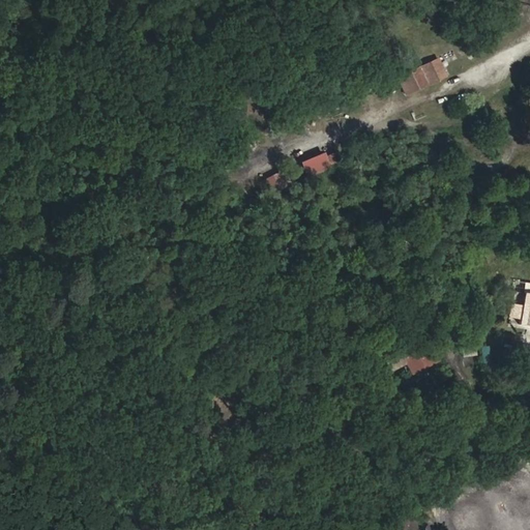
[(445,76),(437,59),(407,74),(415,89),(445,76)]
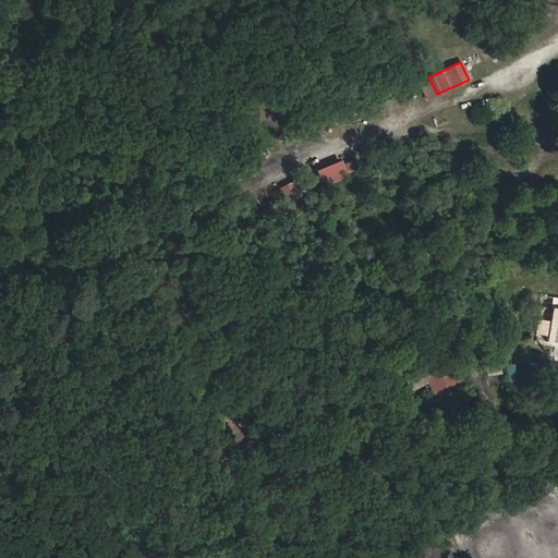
[(391,95),(385,98),(389,108),(397,105),(391,95)]
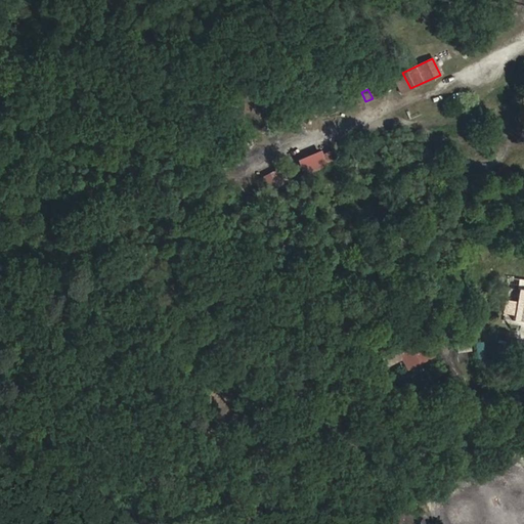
[(344,101),(347,113),(361,108),(357,97),(344,101)]
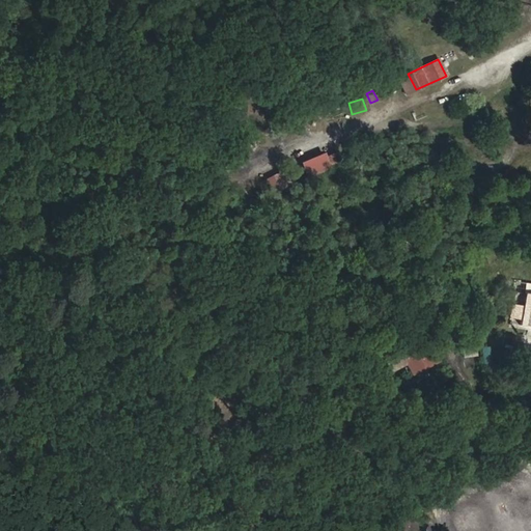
[(244,114),(257,135),(263,132),(250,111),(244,114)]
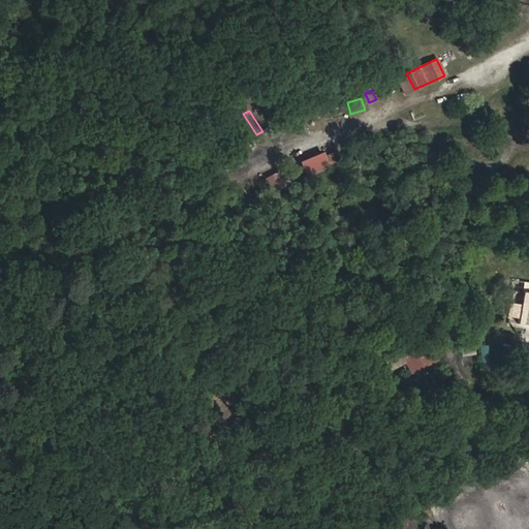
[(322,155),(321,150),(297,160),(304,176),(339,161),(334,150),(322,155)]
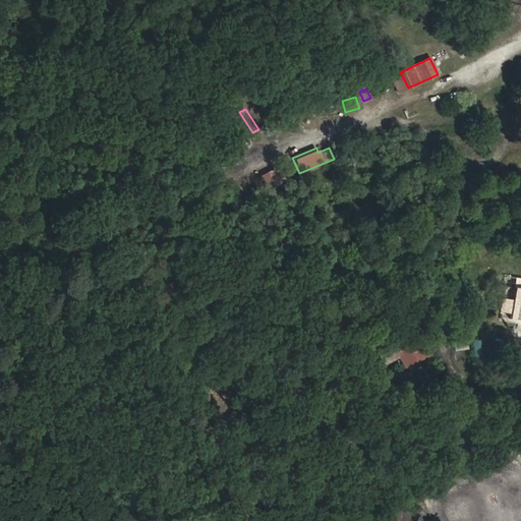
[(265,192),(284,187),(279,167),(258,172),(265,192)]
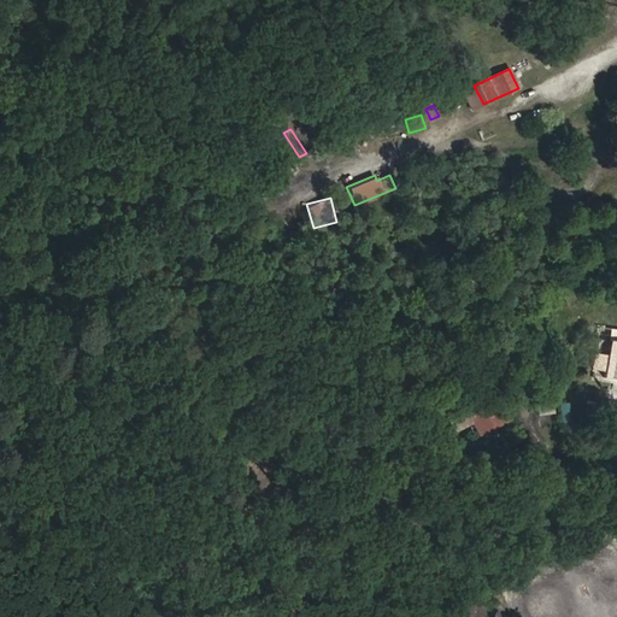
[(609,348),(606,364),(605,371),(616,372),(616,335),(610,335),(609,348)]
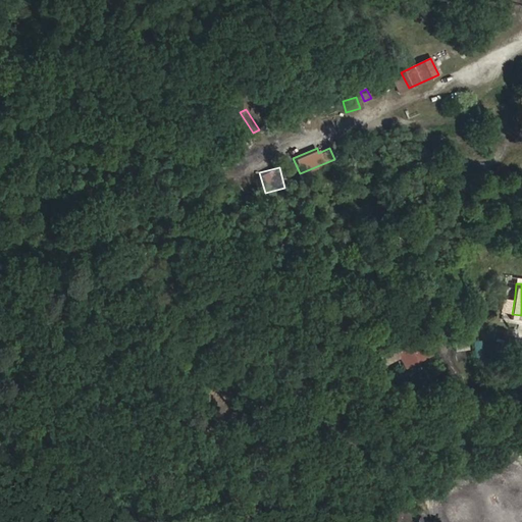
[(502,306),(513,308),(515,295),(503,293),(502,306)]
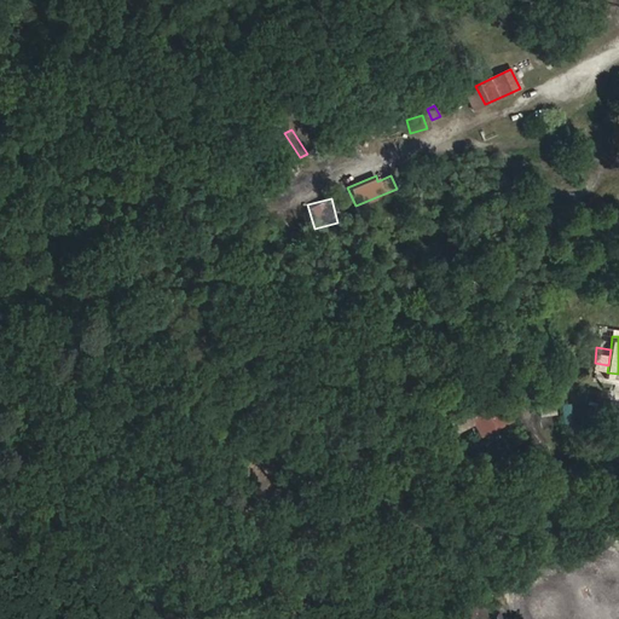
[(484,411),(497,404),(493,398),(480,404),(484,411)]
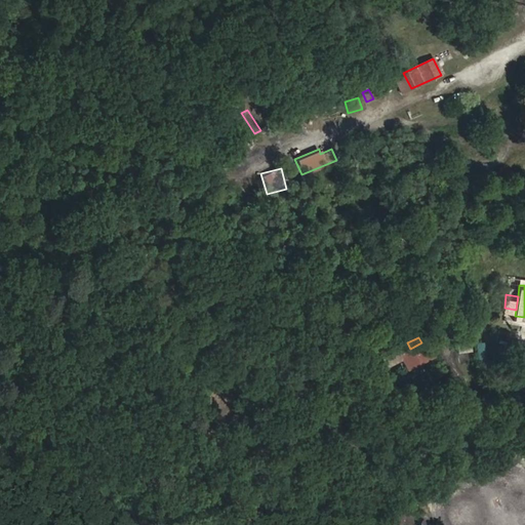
[(433,358),(426,341),(421,342),(410,349),(398,355),(392,342),(360,358),(368,375),(400,360),(406,371),(433,358)]
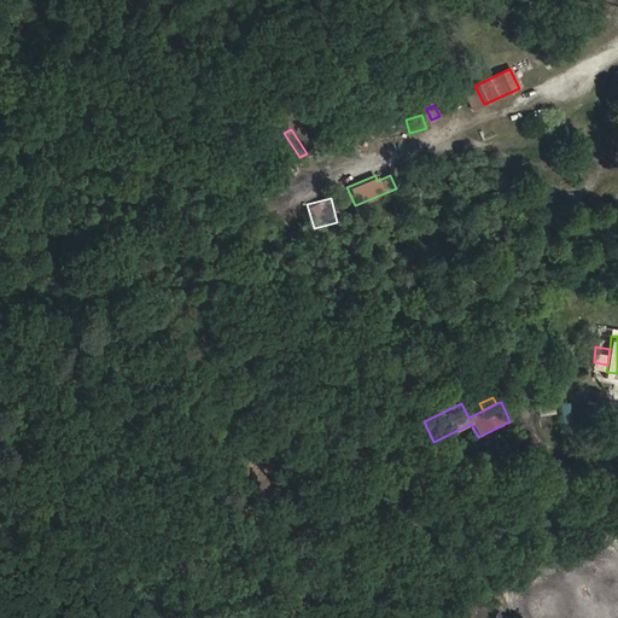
[(560,403),(559,425),(570,425),(570,403),(560,403)]
